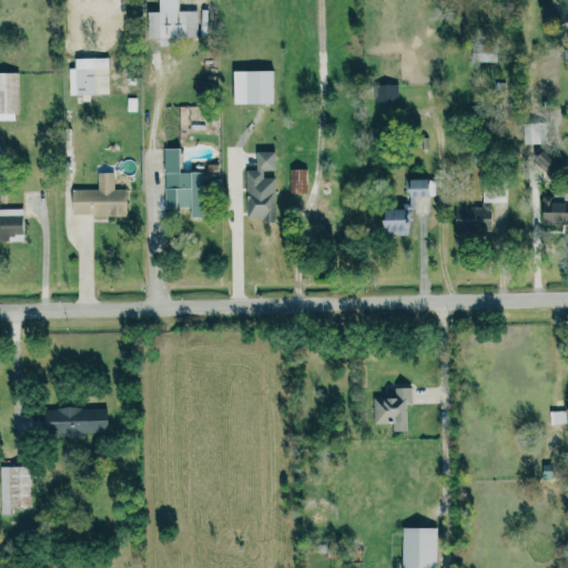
[(158,0),(158,11),(146,11),(146,38),(158,38),(158,46),(175,44),(175,36),(198,34),(196,10),(178,10),(178,0),(158,0)]
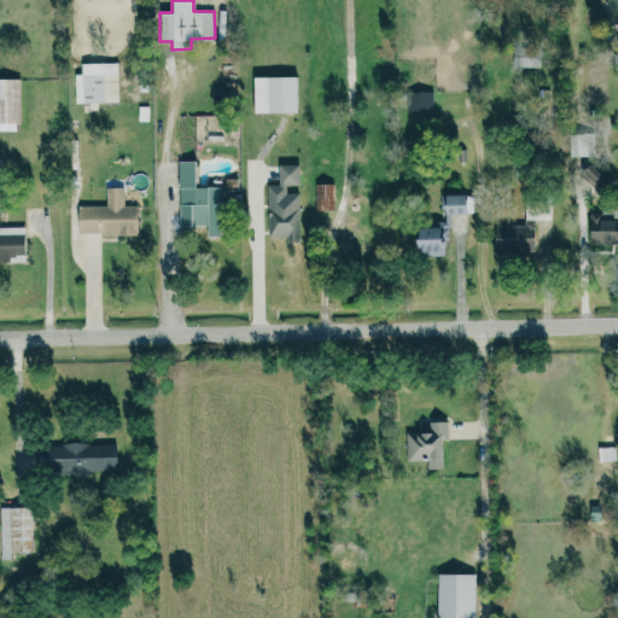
[(74,103),(117,101),(117,62),(80,63),(81,74),(74,74),(74,103)]
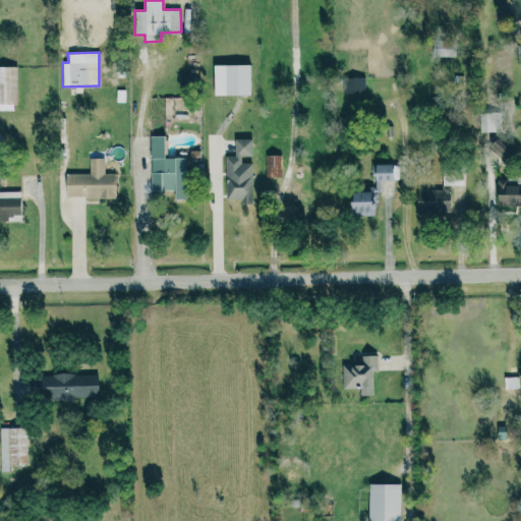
[(249,64),(213,64),(213,95),(249,95),(249,64)]
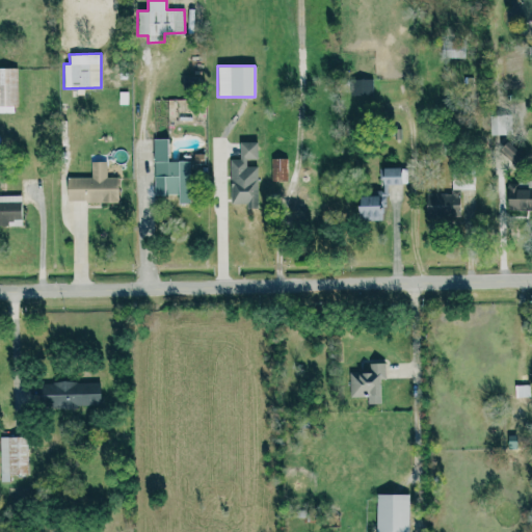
[(0,105),(17,106),(17,68),(0,68),(0,105)]
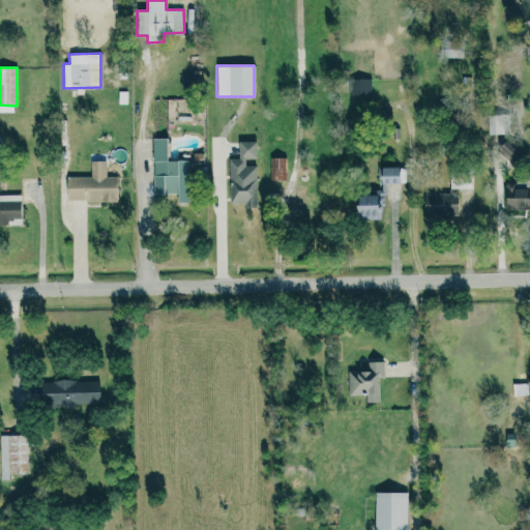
[(371,95),(371,78),(348,79),(348,95),(371,95)]
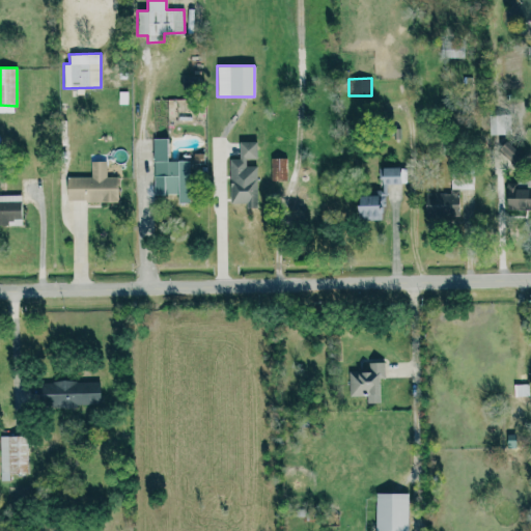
[(154,194),(176,194),(176,202),(190,202),(190,161),(166,161),(166,138),(154,138),(154,194)]
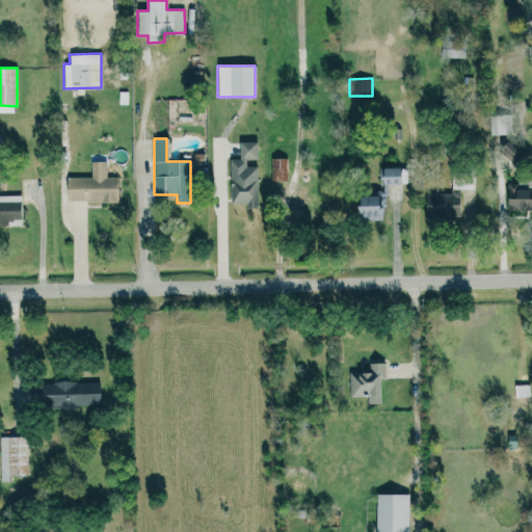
[(230,159),(230,205),(257,205),(257,166),(246,166),(246,159),(257,159),(257,141),(239,141),(239,159),(230,159)]
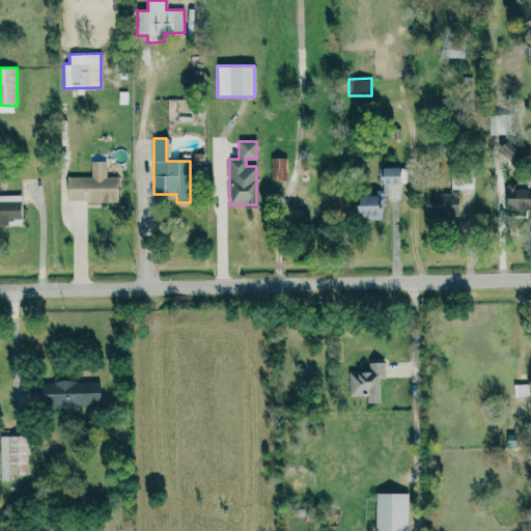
[(520,144),(501,144),(501,159),(520,160),(520,144)]
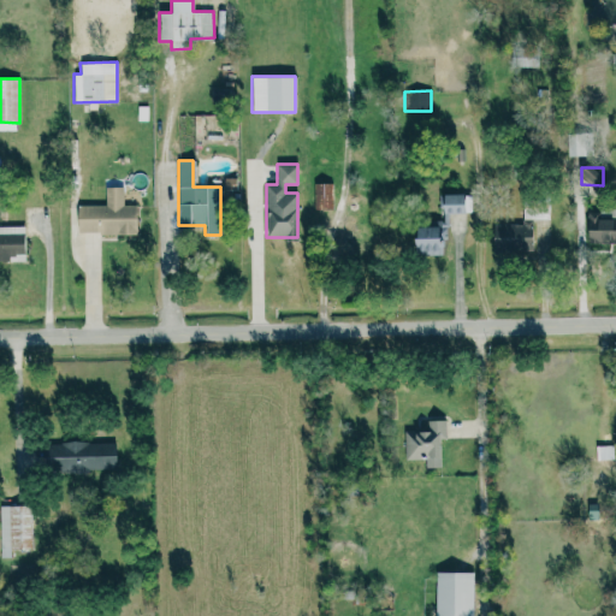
[(313,209),(332,209),(333,183),(314,183),(313,209)]
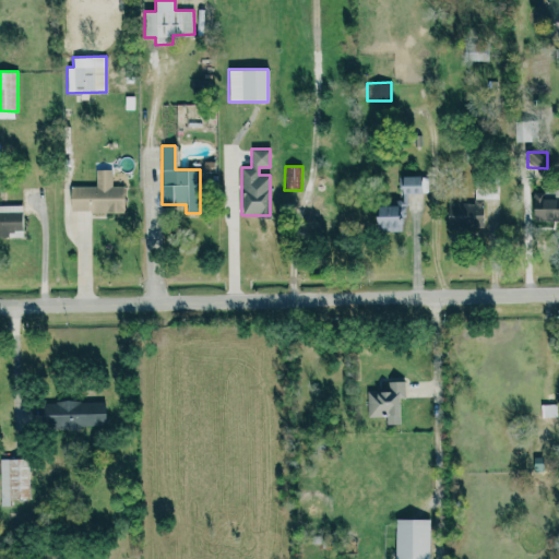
[(70,187),(69,212),(123,213),(123,187),(111,187),(111,170),(95,169),(95,187),(70,187)]
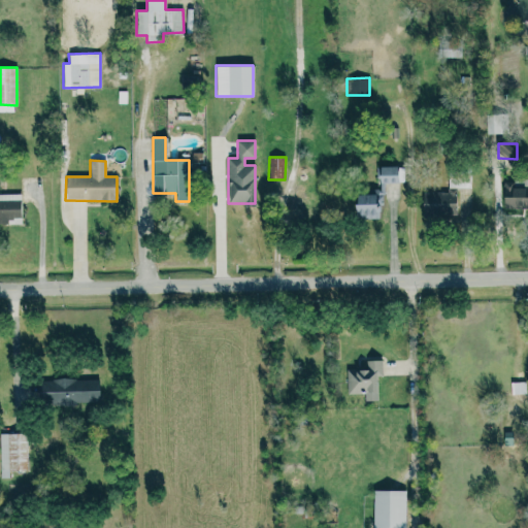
[(405,183),(404,166),(378,167),(378,189),(370,189),(370,194),(354,195),(355,219),(382,218),(381,184),(405,183)]
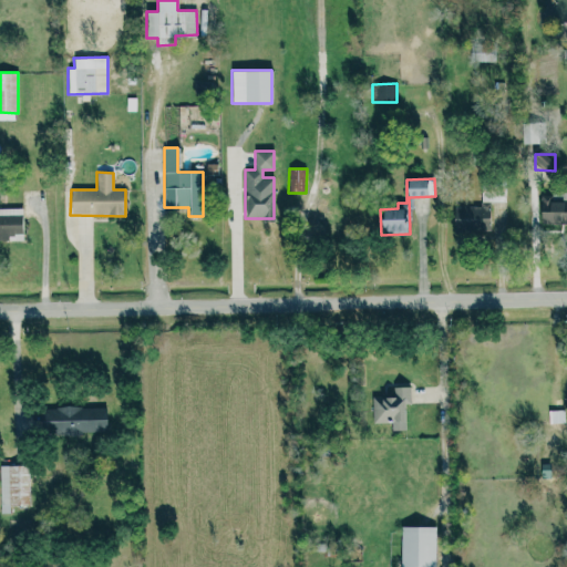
[(480,185),(481,203),(506,200),(505,184),(480,185)]
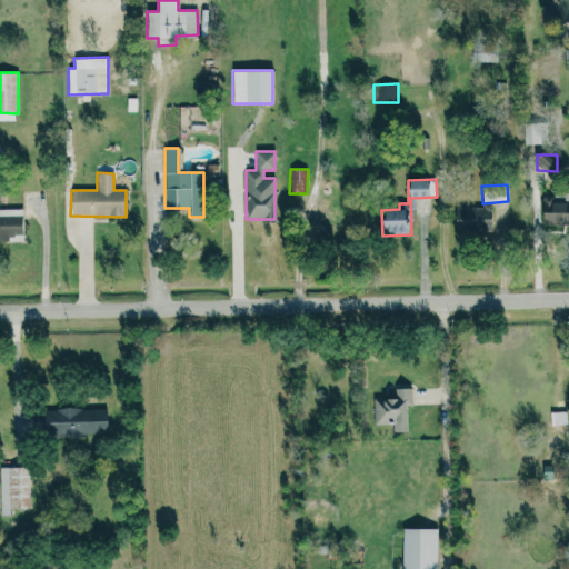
[(541,225),(568,226),(568,199),(542,199),(541,225)]
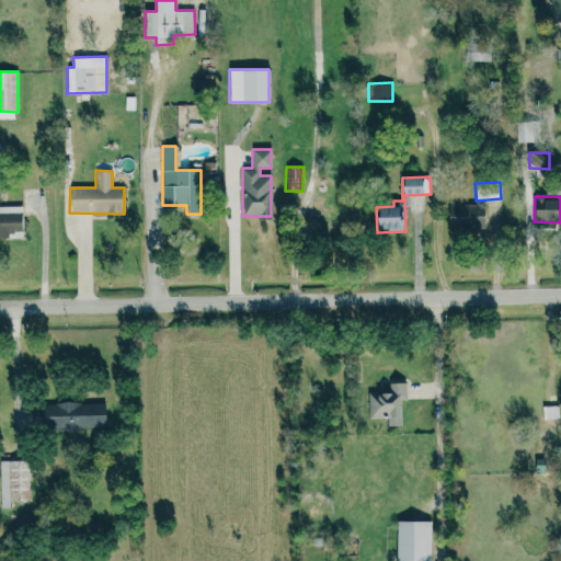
[(449,204),(449,229),(483,229),(484,204),(449,204)]
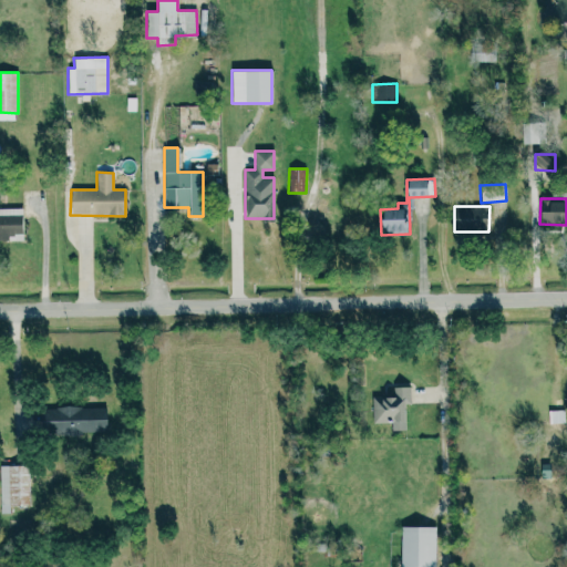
[(0,237),(22,237),(21,208),(0,208),(0,237)]
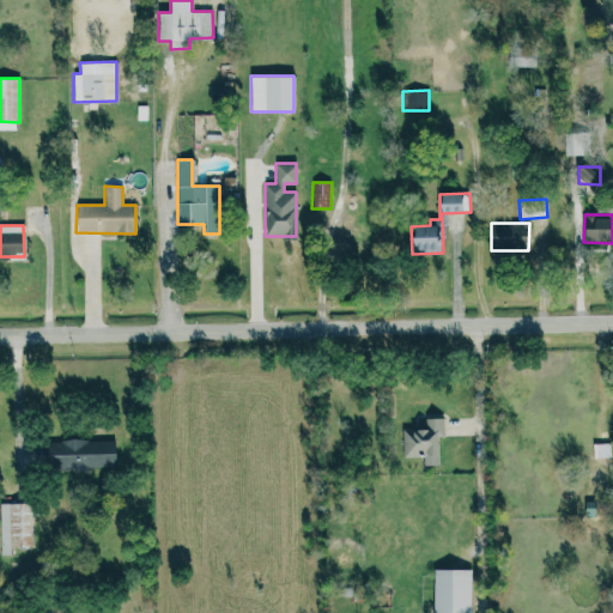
[(402,457),(423,457),(423,466),(437,465),(436,437),(443,437),(442,418),(424,418),(425,429),(402,429),(402,457)]
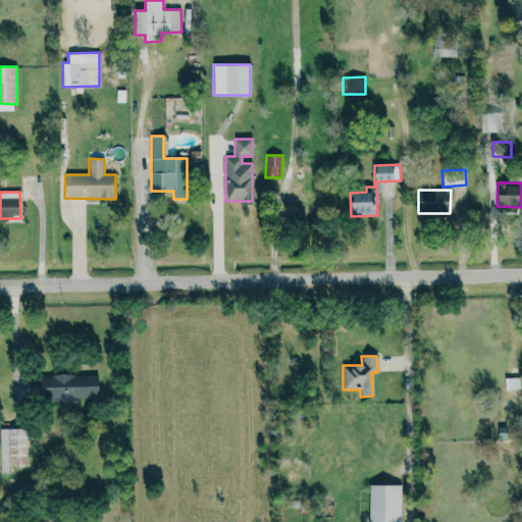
[(37,400),(98,400),(98,375),(37,375),(37,400)]
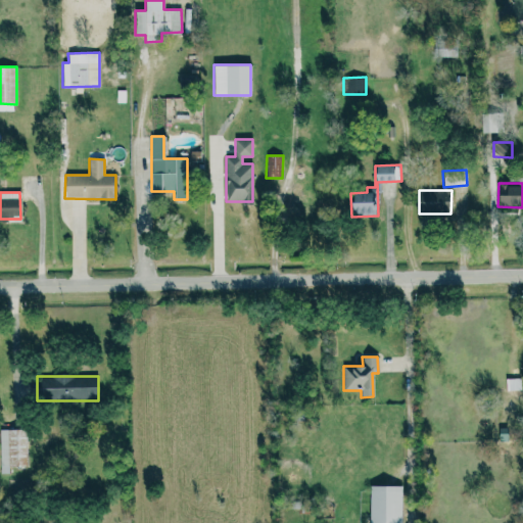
[(0,429),(0,471),(28,471),(27,429),(0,429)]
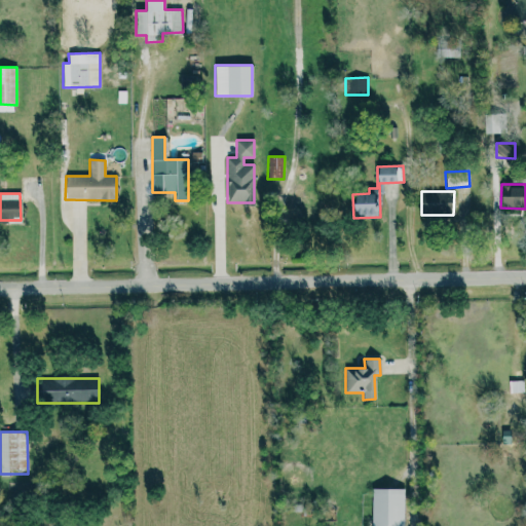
[(371,525),(403,525),(404,489),(372,488),(371,525)]
